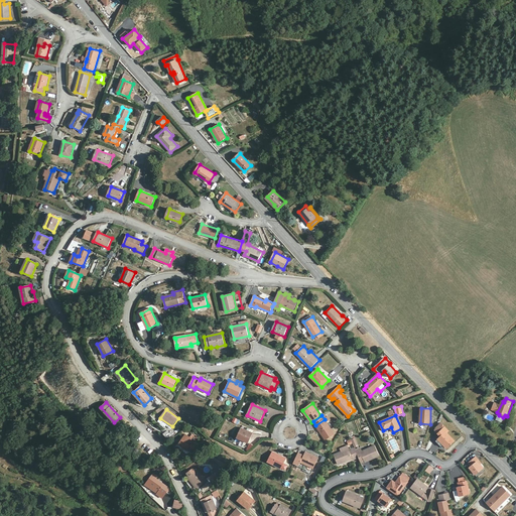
[(325,419),(315,425),(326,439),(335,433),(327,422),(330,420),(328,417),(325,419)]
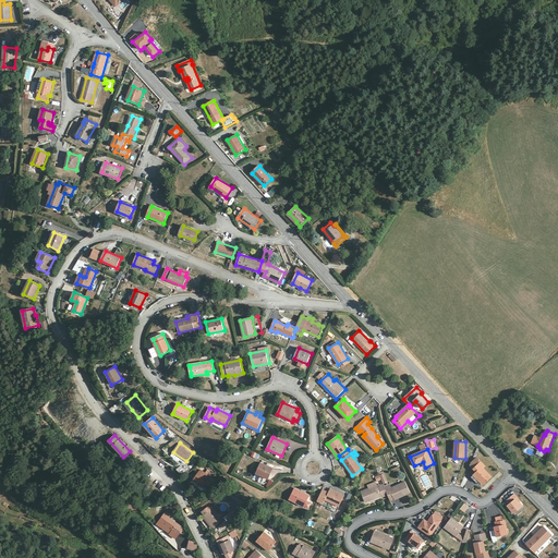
[(389,463),(397,461),(395,451),(386,453),(389,463)]
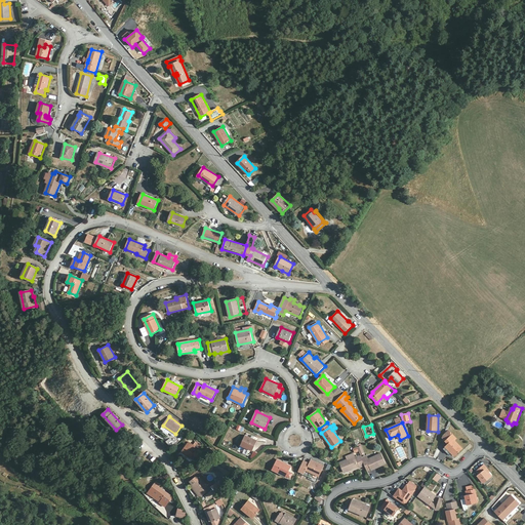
[(257,440),(246,435),(241,445),(253,450),(257,440)]
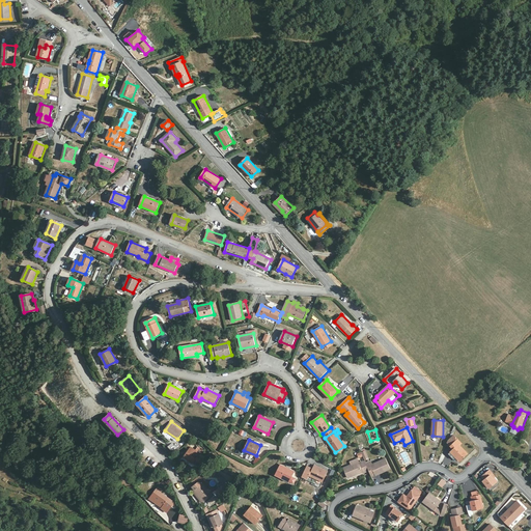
[(454,449),(449,454),(454,459),(456,457),(460,462),(468,453),(459,444),(462,443),(458,440),(451,446),(454,449)]
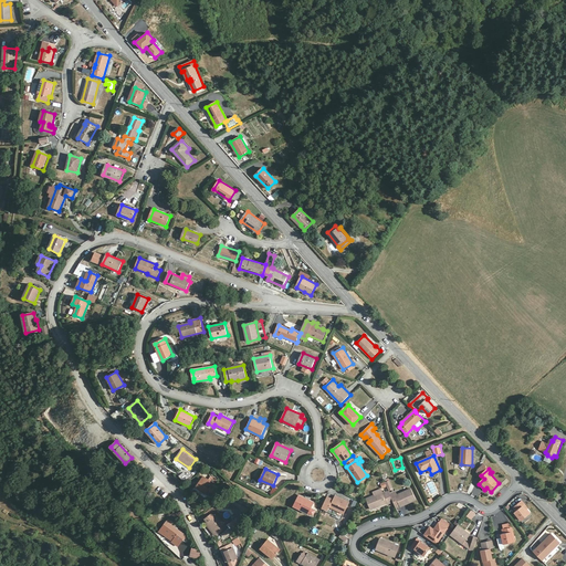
[(203,477),(196,486),(206,494),(207,492),(210,495),(213,496),(219,489),(218,486),(216,484),(212,485),(213,483),(203,477)]
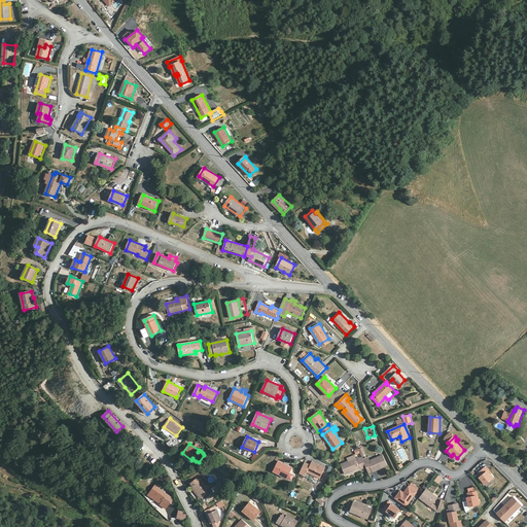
[(363,459),(366,467),(370,472),(373,471),(373,472),(388,465),(383,455),(370,461),(369,457),(363,459)]
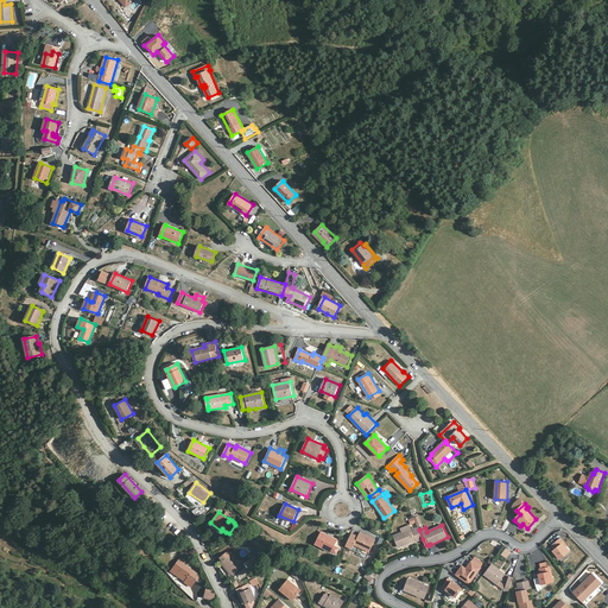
[(419,530),(418,527),(415,530),(415,529),(412,530),(411,529),(394,536),(399,548),(416,540),(417,542),(423,539),(419,530)]
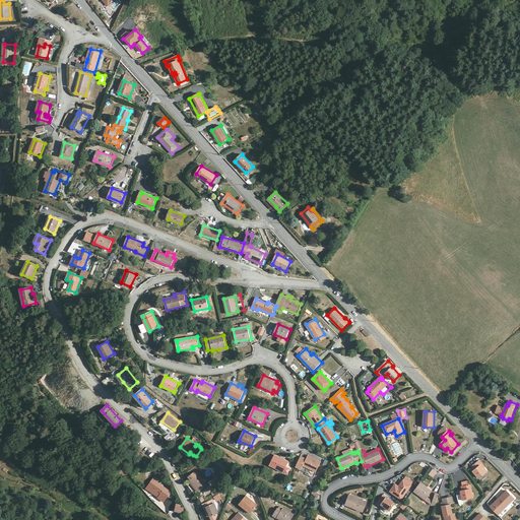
[(275,455),(270,465),(283,472),(288,462),(275,455)]
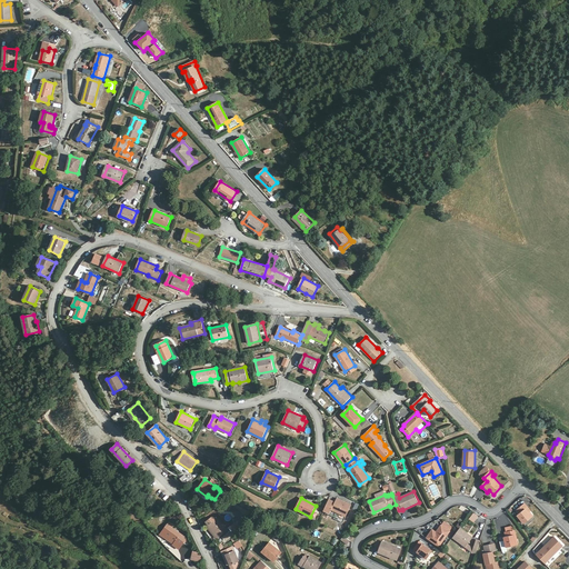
[(336,502),(329,499),(325,510),(331,513),(330,515),(339,518),(338,520),(343,522),(352,506),(338,498),(336,502)]
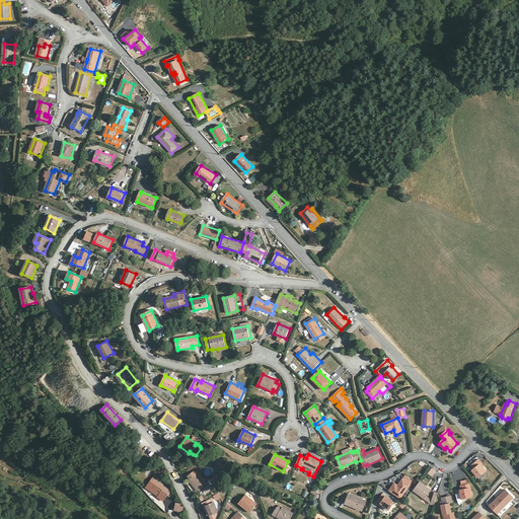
[(479,464),(482,462),(479,459),(471,466),(473,468),(472,469),(478,477),(486,472),(483,468),(479,464)]
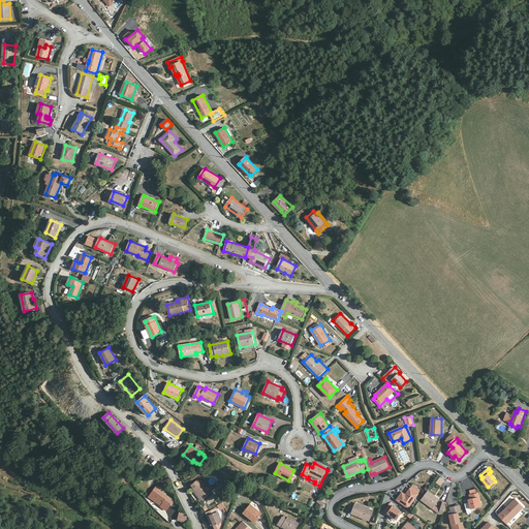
[(431,469),(428,473),(435,478),(438,474),(431,469)]
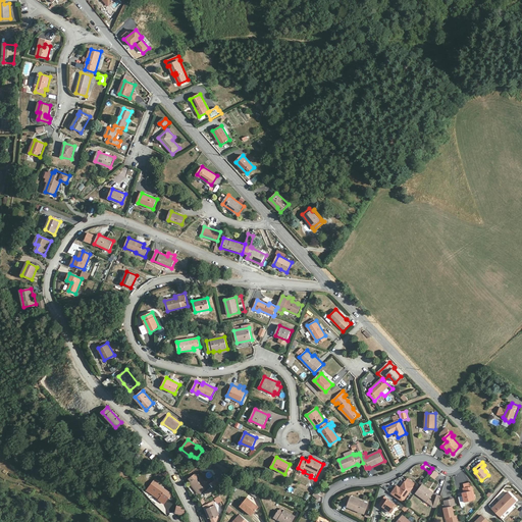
[(192,481),(201,492),(209,486),(201,475),(199,476),(196,473),(190,478),(192,481)]
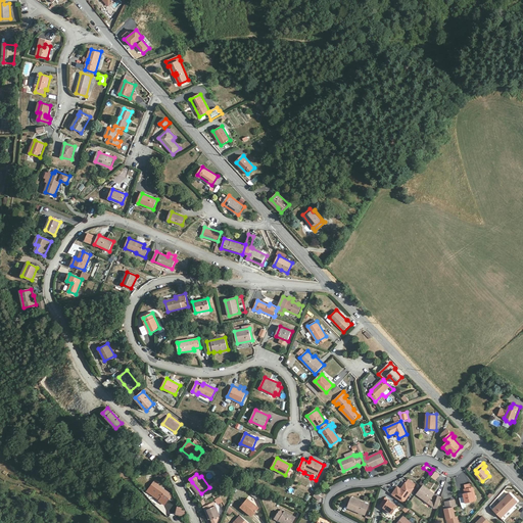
[(151,502),(156,506),(159,501),(165,505),(173,495),(160,486),(163,482),(158,476),(148,490),(153,493),(149,498),(151,502)]
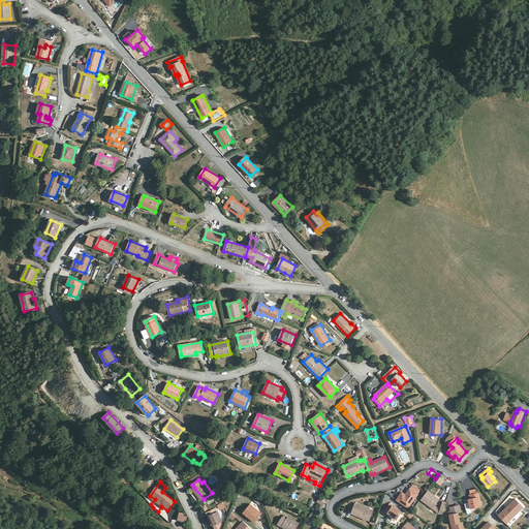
[(403,493),(398,501),(408,508),(421,490),(413,486),(411,490),(410,489),(406,495),(403,493)]
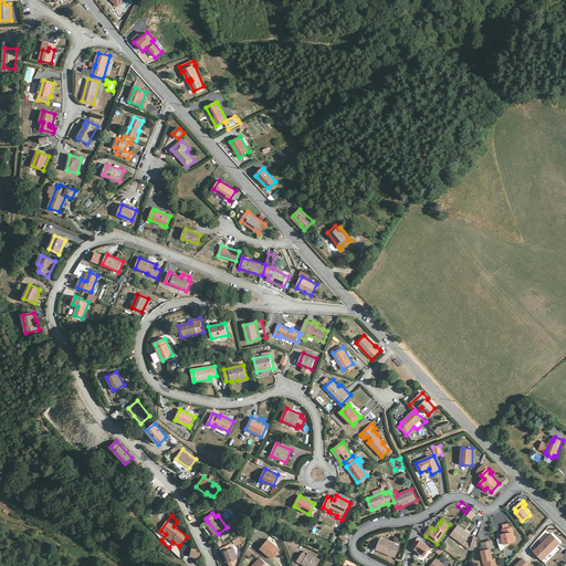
[(216,536),(218,534),(208,522),(207,524),(216,536)]
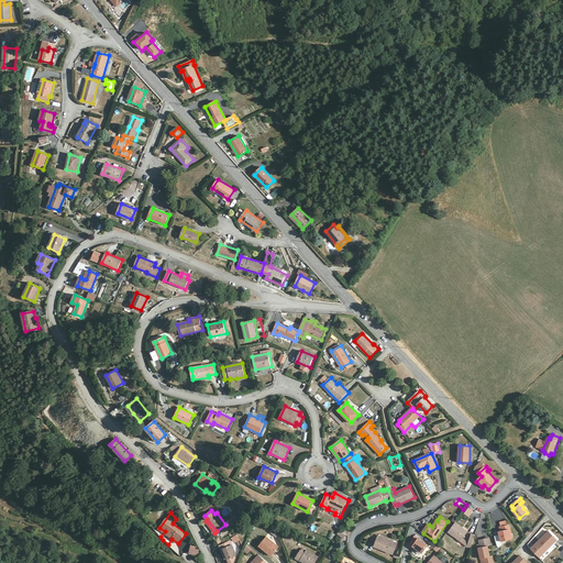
[(509,529),(510,529),(508,521),(500,523),(501,526),(500,527),(501,531),(499,531),(501,541),(511,539),(509,529)]
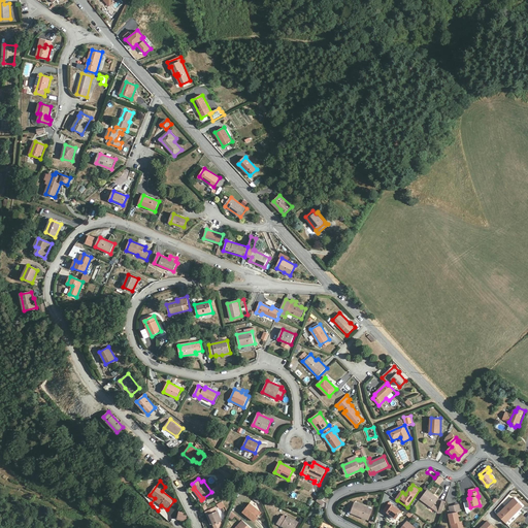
[(439,499),(428,490),(421,499),(432,507),(434,505),(439,499)]
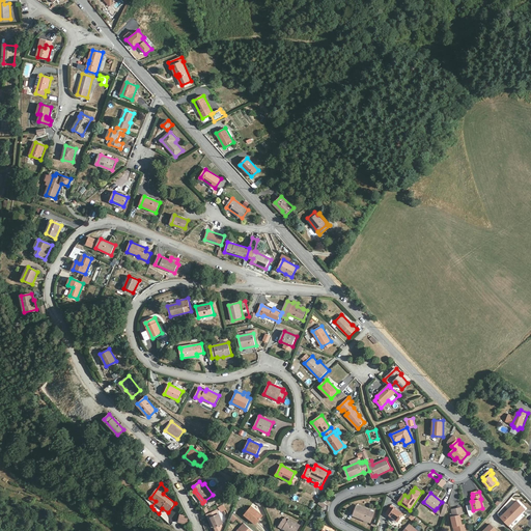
[(501,518),(509,526),(526,509),(518,501),(501,518)]
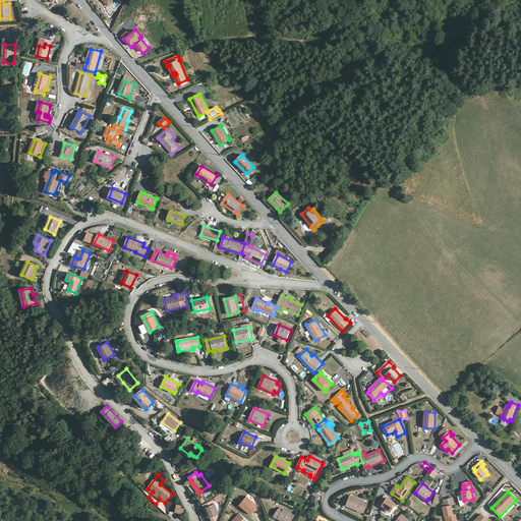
[(345,494),(343,500),(348,502),(347,506),(364,512),(367,503),(345,494)]
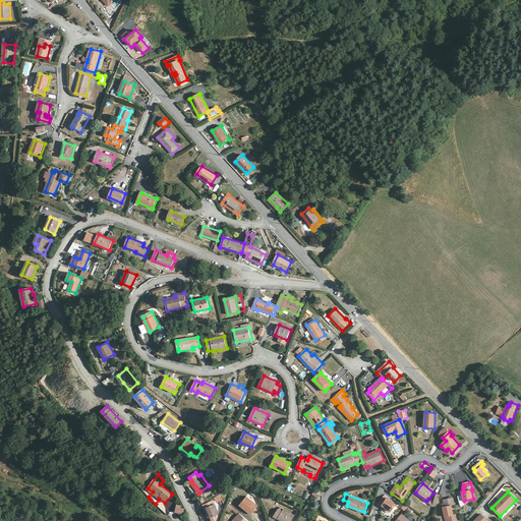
[(383,506),(387,508),(391,511),(396,504),(385,496),(379,504),(382,507),(383,506)]
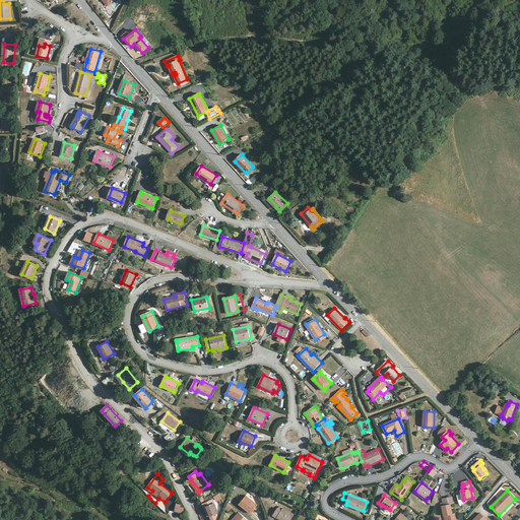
[(246,496),(240,504),(251,514),(258,506),(246,496)]
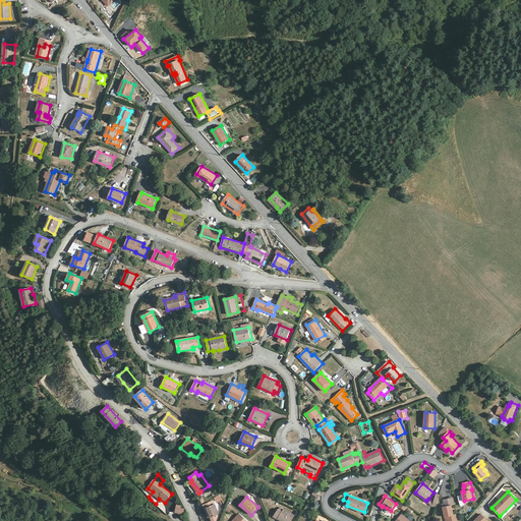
[(448,516),(449,520),(457,520),(456,515),(454,515),(452,505),(454,505),(453,499),(444,500),(446,507),(444,507),(446,517),(448,516)]
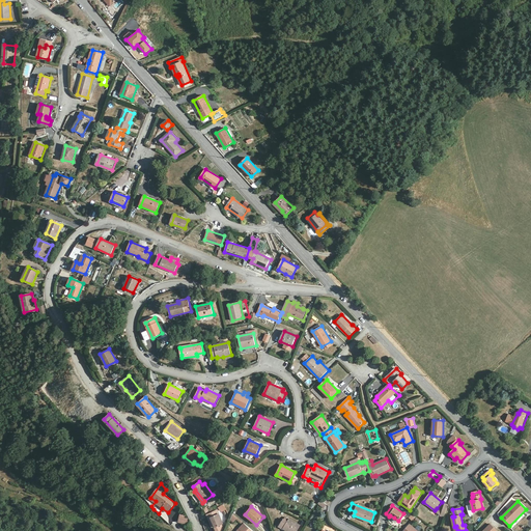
[(218,510),(207,515),(213,527),(214,526),(216,530),(220,530),(222,526),(221,524),(223,523),(218,510)]
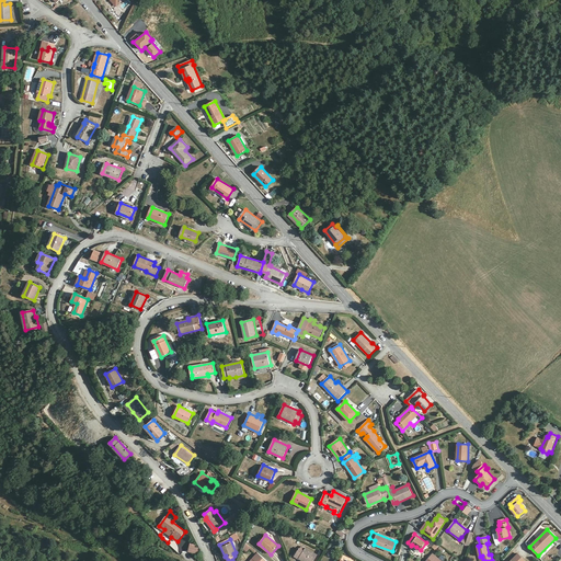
[(300,549),(295,557),(299,559),(299,558),(304,560),(313,560),(318,556),(306,549),(304,551),(300,549)]
